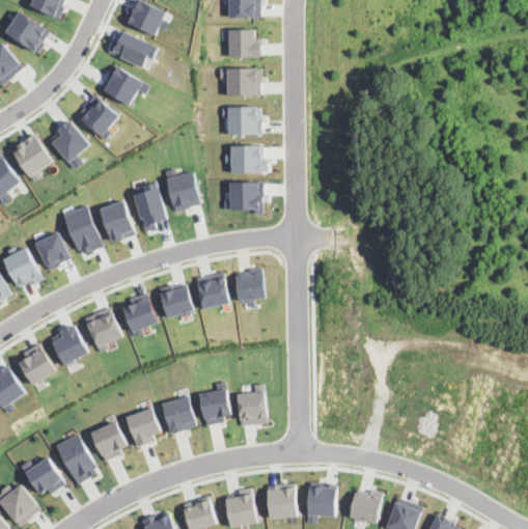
[(62,0),(60,5),(63,7),(58,19),(31,6),(33,0),(62,0)]
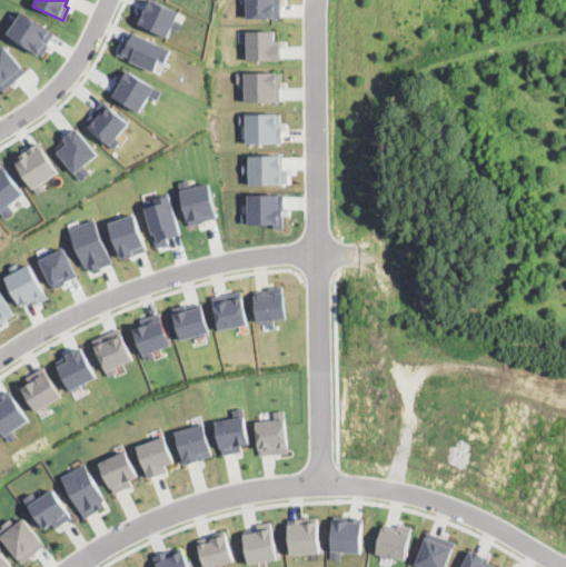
[(147,0),(177,13),(174,21),(179,25),(176,32),(169,29),(165,39),(130,23),(136,12),(140,15),(147,0)]
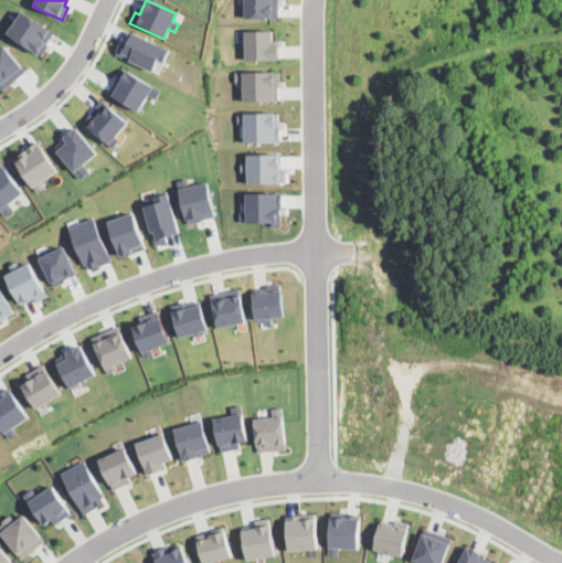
[(242,0),(242,20),(276,20),(276,0),(242,0)]
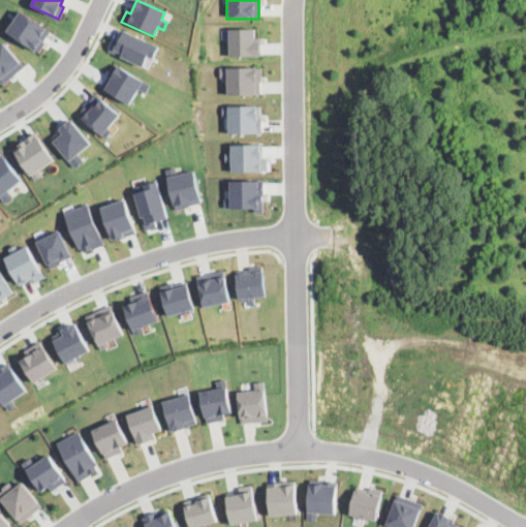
[(19,11),(4,32),(36,55),(44,43),(41,42),(49,32),(19,11)]
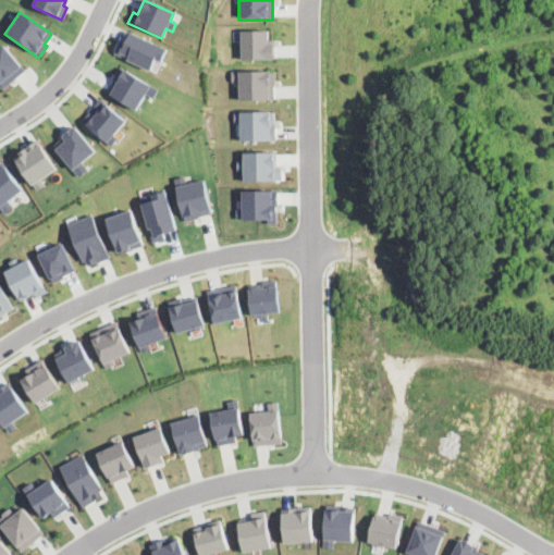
[(238,32),(239,60),(272,60),(272,45),(267,45),(267,31),(238,32)]
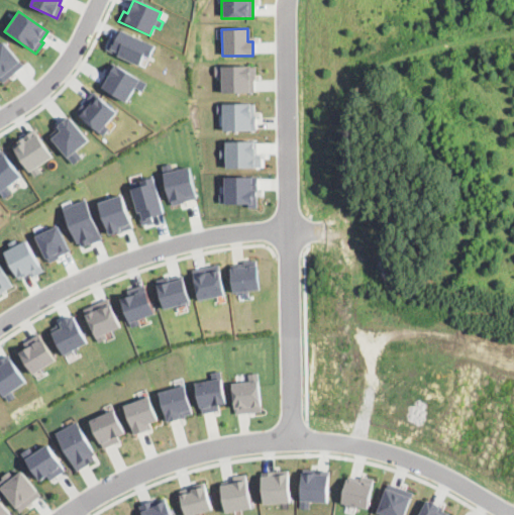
[(119,30),(152,46),(147,59),(141,56),(136,66),(104,50),(110,39),(114,41),(119,30)]
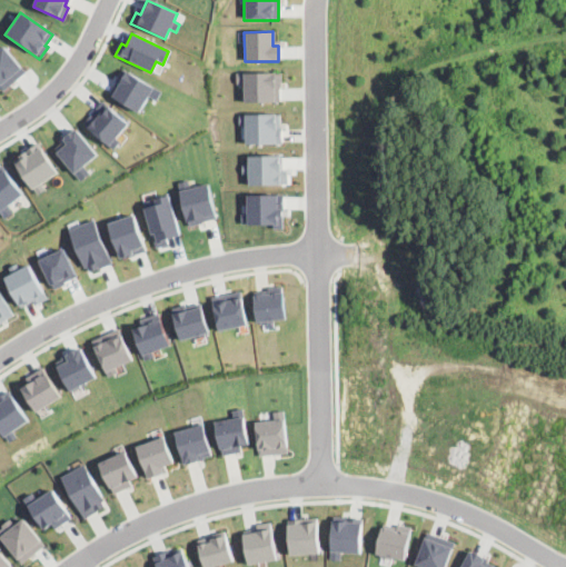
[(0,92),(25,73),(2,47),(0,49),(0,92)]
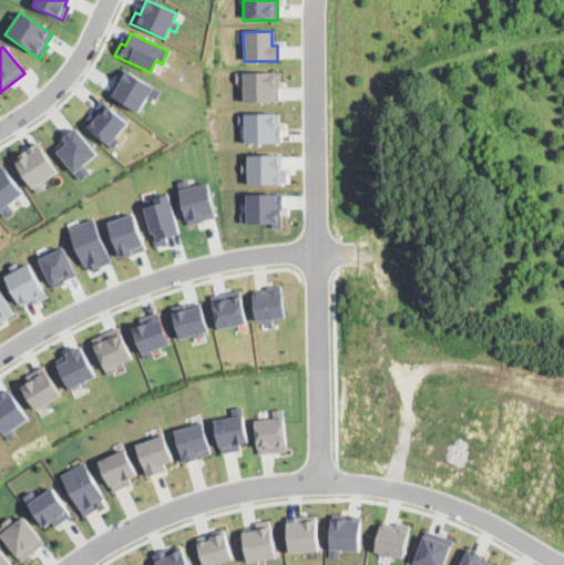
[(121,70),(159,93),(153,101),(146,96),(135,113),(106,95),(121,70)]
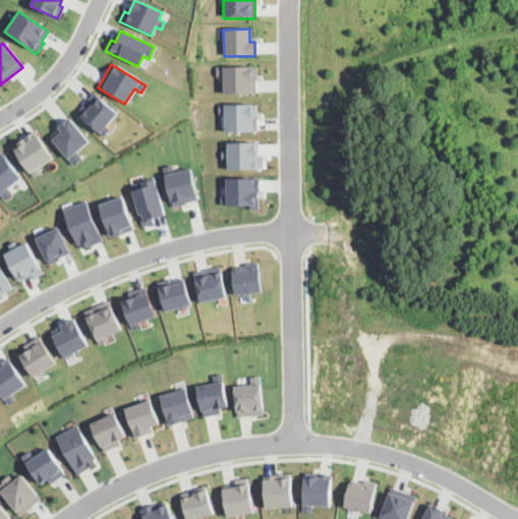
[(214,67),(254,67),(254,94),(222,94),(222,77),(215,77),(214,67)]
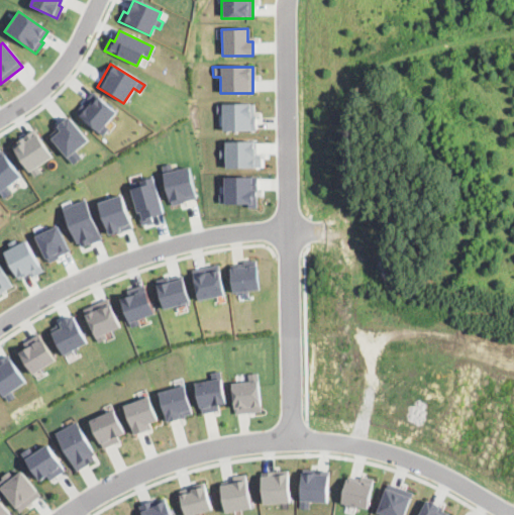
[(91,92),(114,112),(103,126),(107,129),(100,136),(73,112),(91,92)]
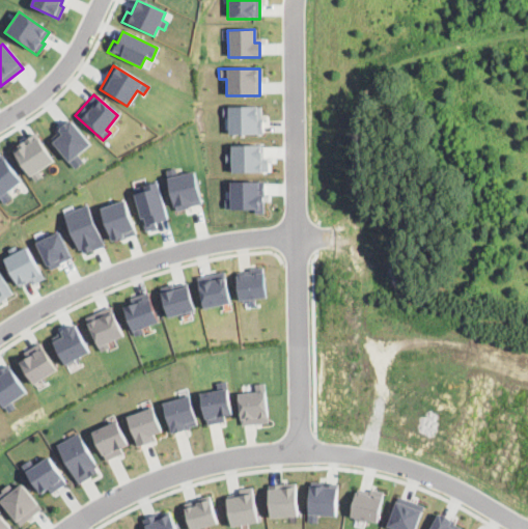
[(221,108),(258,108),(258,135),(227,135),(227,117),(221,117),(221,108)]
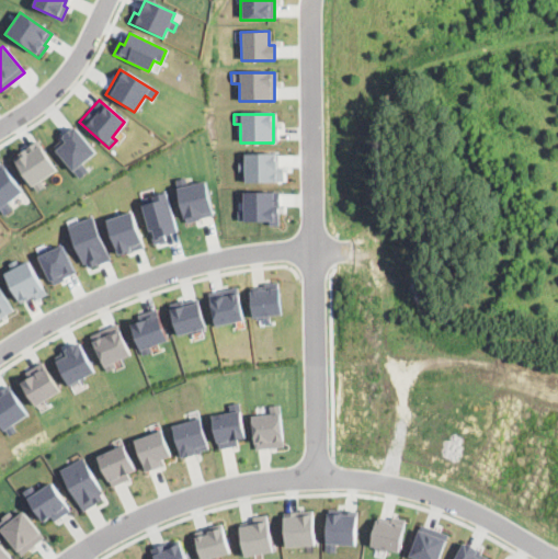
[(71,127),(94,152),(80,164),(87,172),(78,180),(50,148),(59,140),(58,139),(71,127)]
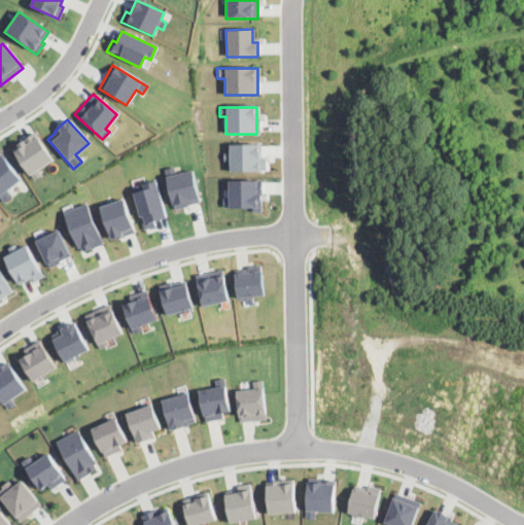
[(10,148),(32,181),(40,176),(37,171),(51,162),(33,133),(10,148)]
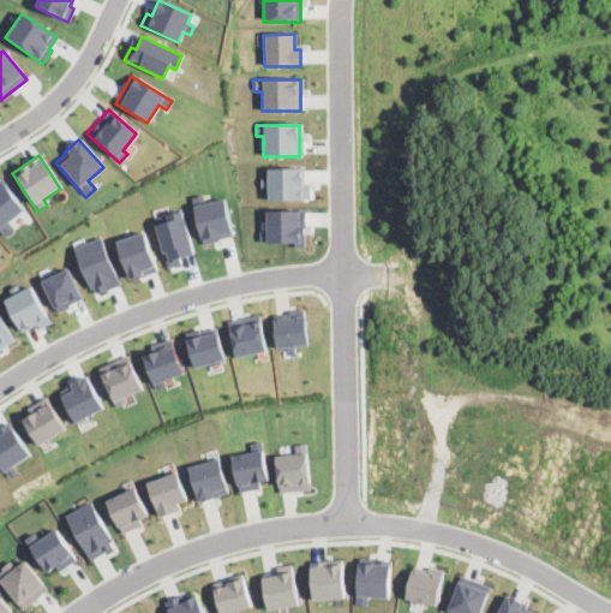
[(267,170),(267,179),(259,179),(259,189),(265,189),(267,202),(307,201),(306,184),(301,184),(301,168),(267,170)]
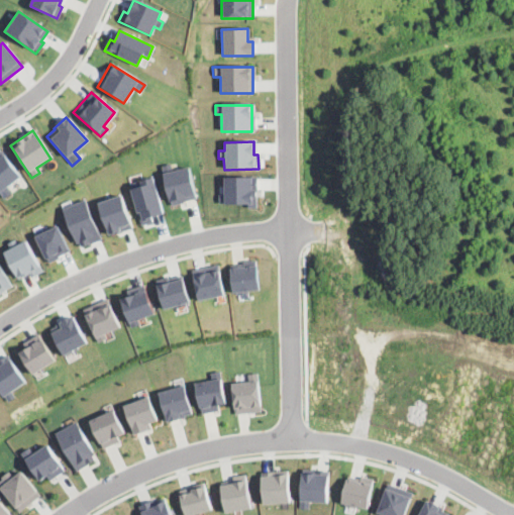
[(0,196),(3,200),(10,195),(5,188),(20,178),(1,152),(0,153),(0,196)]
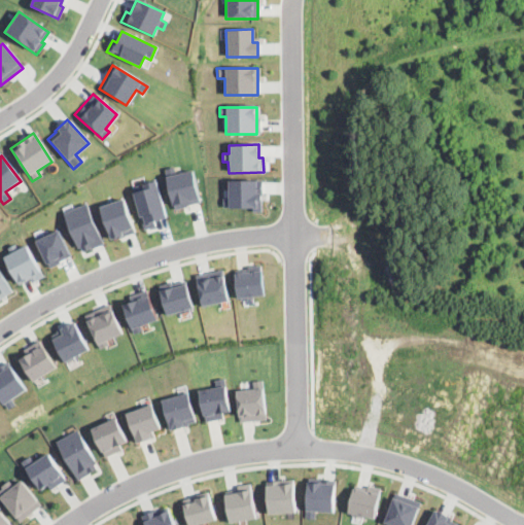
[(165,177),(173,211),(199,204),(191,171),(173,175),(172,168),(163,170),(165,177)]
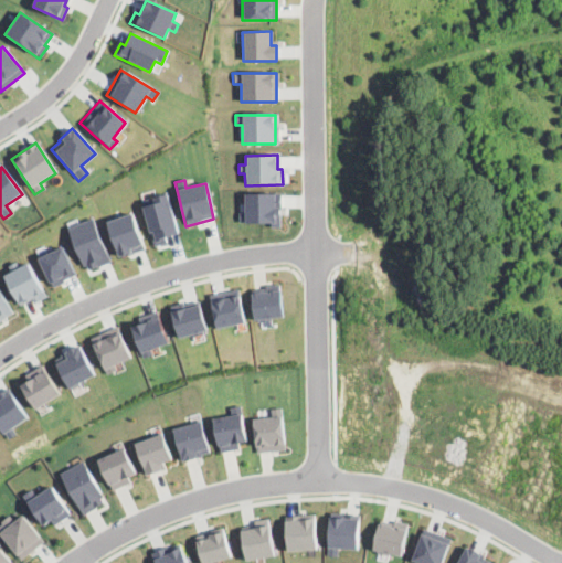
[(139,202),(152,247),(167,243),(165,237),(177,234),(166,193),(139,202)]
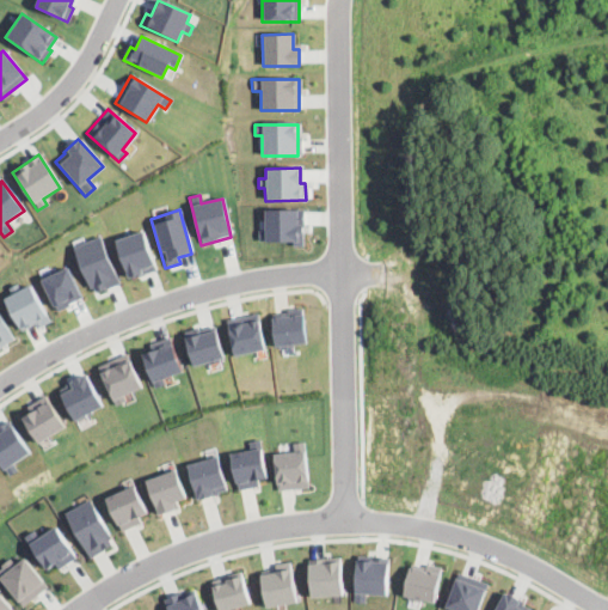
[(263,211),(264,232),(257,232),(257,243),(264,243),(264,244),(290,243),(290,248),(301,248),(301,211),(263,211)]
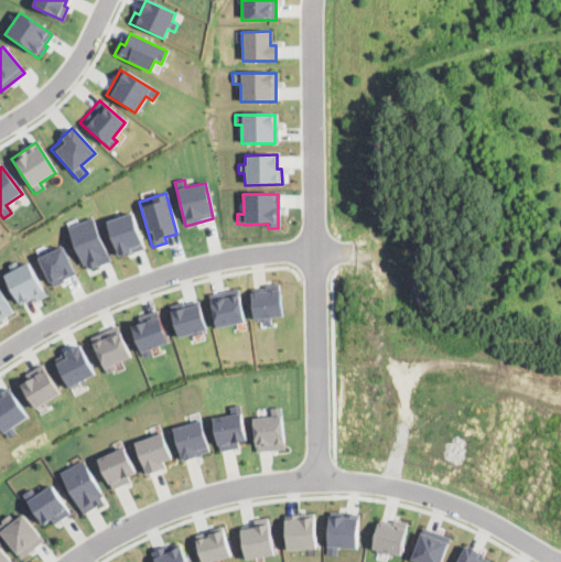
[(105,220),(118,257),(142,248),(129,212),(105,220)]
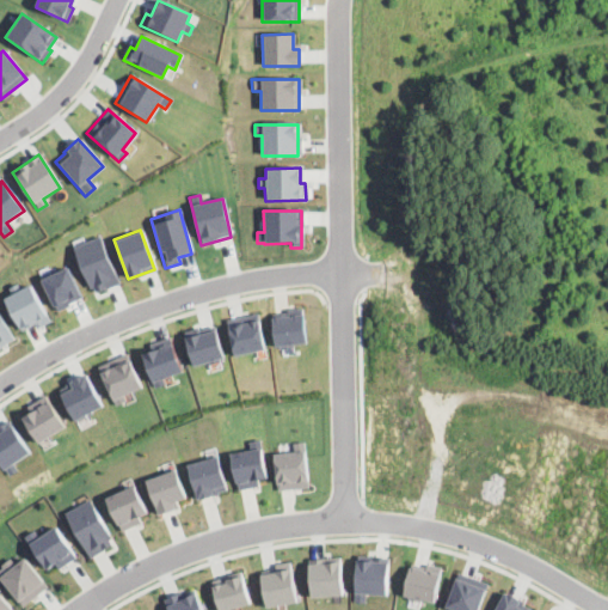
[(72,248),(88,291),(93,288),(94,294),(105,290),(104,288),(117,284),(98,237),(72,248)]
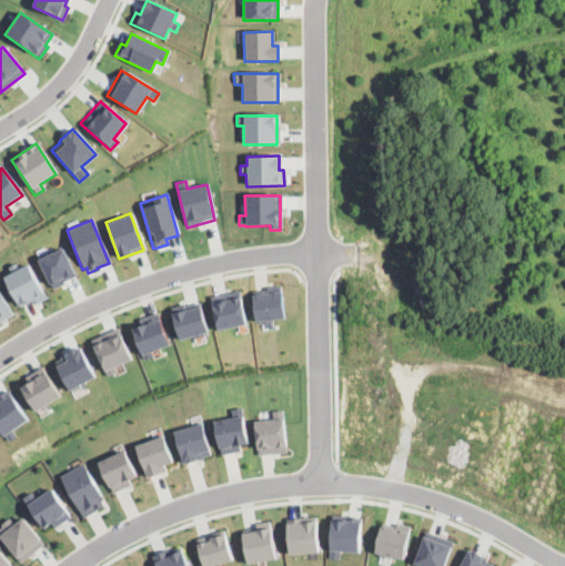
[(37,260),(52,290),(64,283),(63,282),(74,276),(62,249),(37,260)]
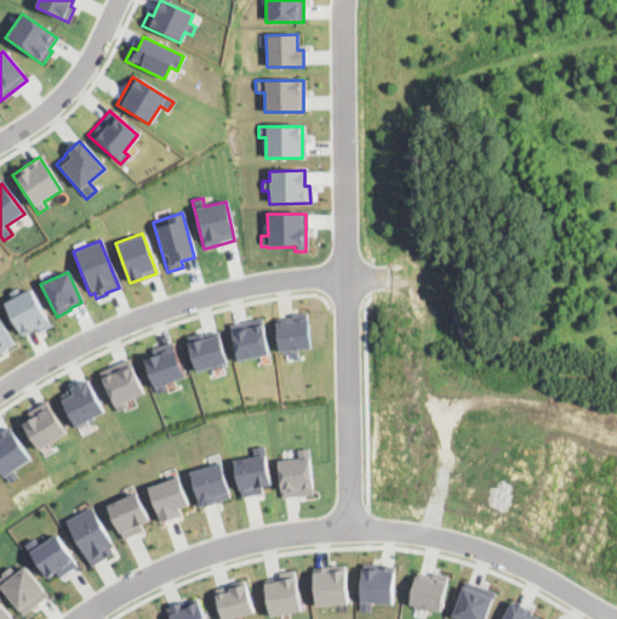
[(3,304),(21,336),(35,329),(36,333),(50,325),(30,290),(21,295),(17,289),(7,294),(10,300),(3,304)]
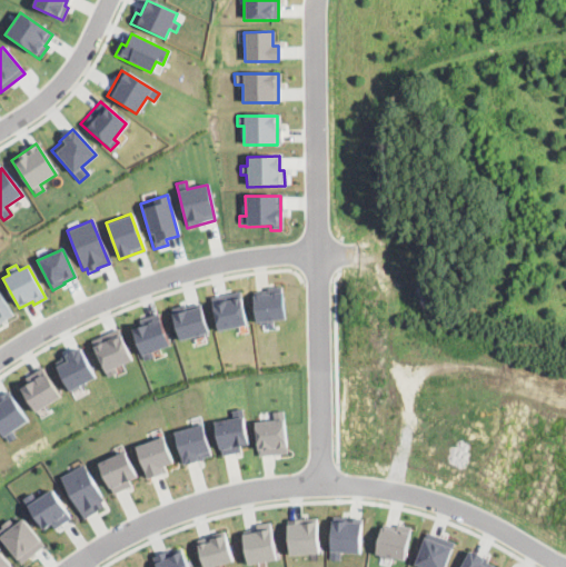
[(251,294),(255,324),(284,320),(280,287),(265,288),(266,291),(251,294)]
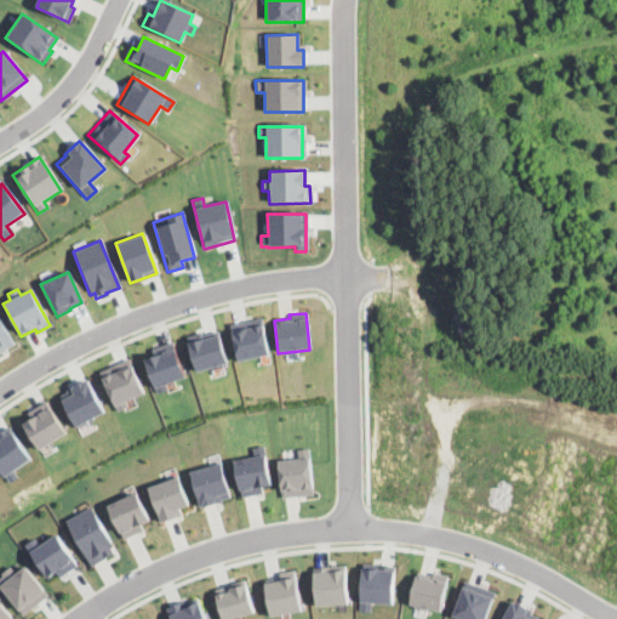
[(228,325),(236,363),(267,356),(260,319),(228,325)]
